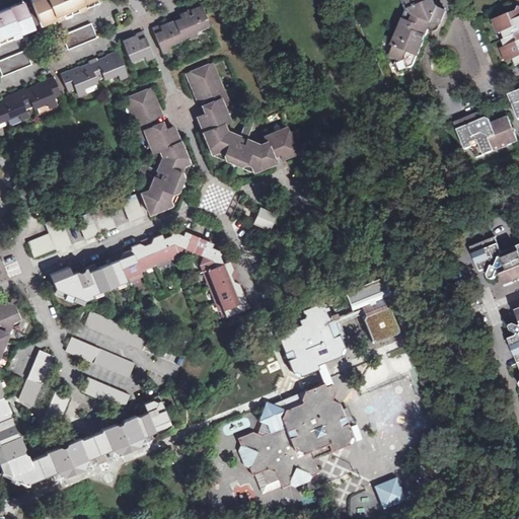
[(31,0),(43,27),(54,22),(58,21),(56,15),(63,13),(65,18),(99,4),(97,0),(31,0)]
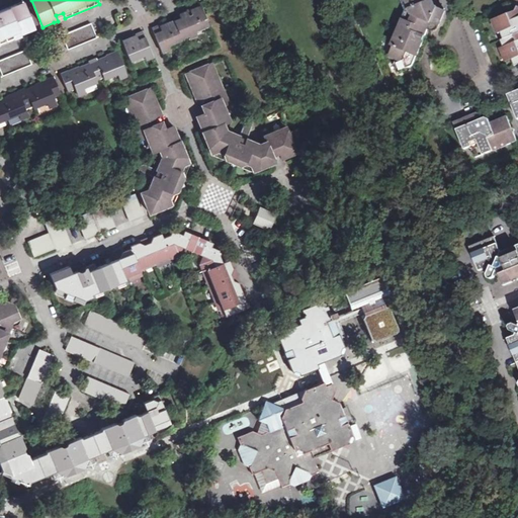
[(403,0),(408,11),(389,57),(391,57),(390,59),(399,63),(397,65),(400,71),(413,66),(430,23),(438,26),(445,11),(437,7),(436,8),(433,7),(430,0),(403,0)]
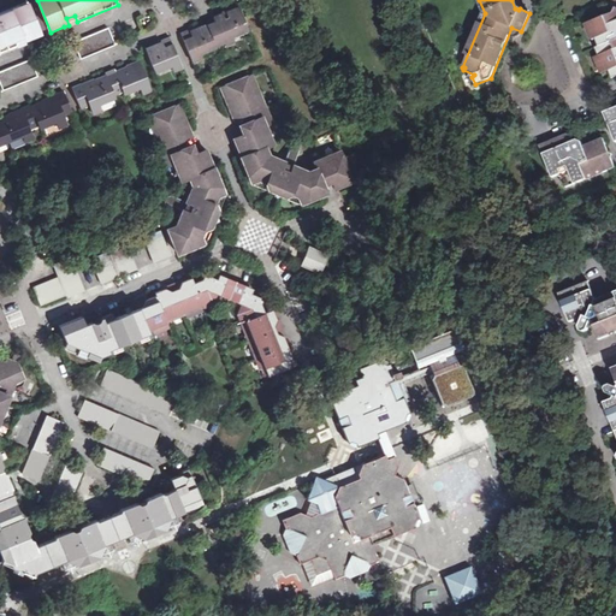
[(21,37),(23,43),(41,36),(27,3),(0,13),(0,52),(15,47),(12,41),(21,37)]
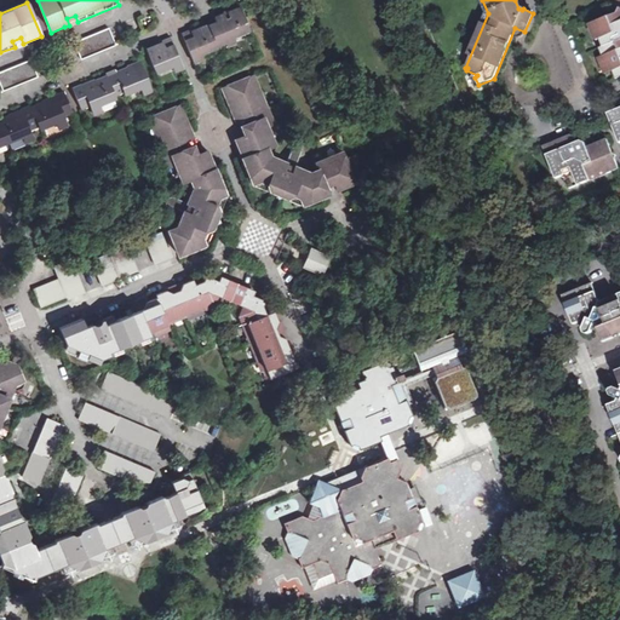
[(204,59),(201,55),(224,44),(225,47),(235,44),(233,39),(250,32),(240,7),(216,17),(216,18),(217,21),(191,32),(190,29),(182,33),(195,63),(204,59)]
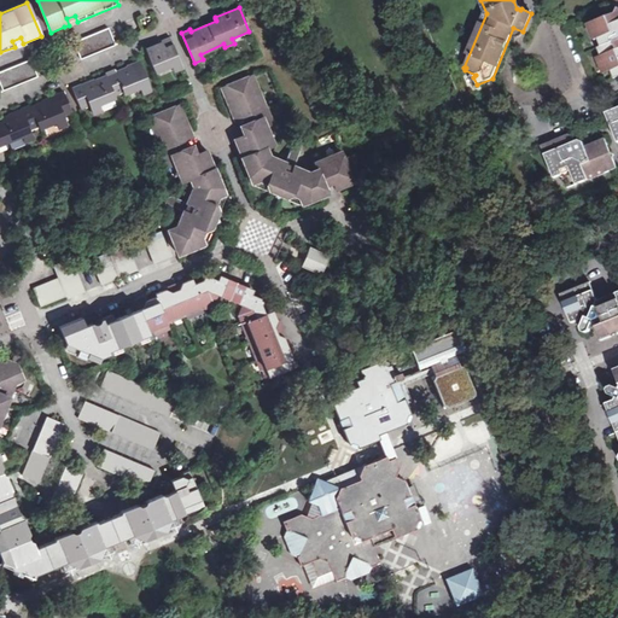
[(617,9),(616,13),(596,22),(600,29),(595,31),(602,46),(599,48),(605,64),(608,63),(614,77),(617,76),(617,9)]
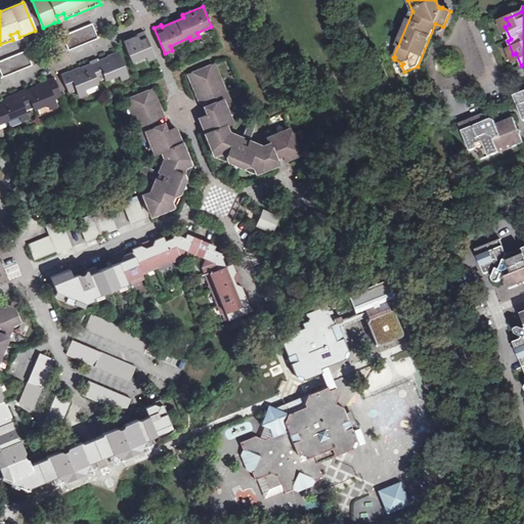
[(58,22),(66,18),(63,13),(56,15),(58,22)]
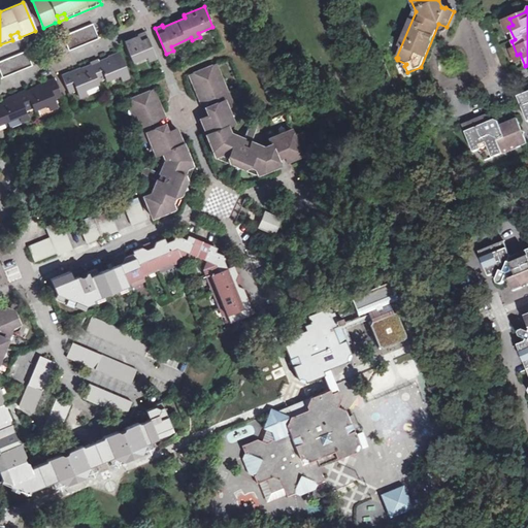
[(99,38),(93,24),(63,36),(69,51),(99,38)]
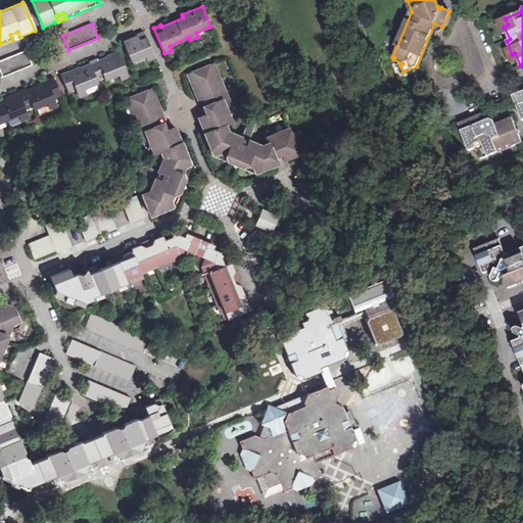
[(133,60),(145,55),(147,60),(154,57),(144,32),(137,34),(137,35),(138,37),(125,42),(127,47),(133,60)]
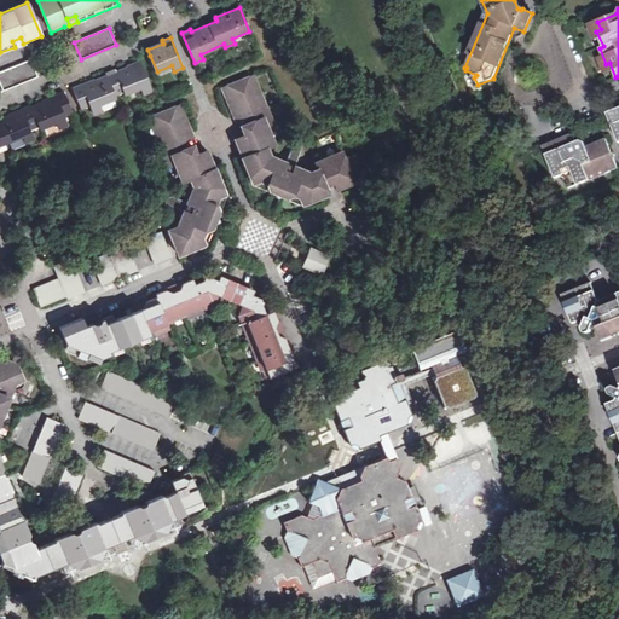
[(0,84),(3,91),(38,77),(35,70),(32,59),(0,71),(0,84)]
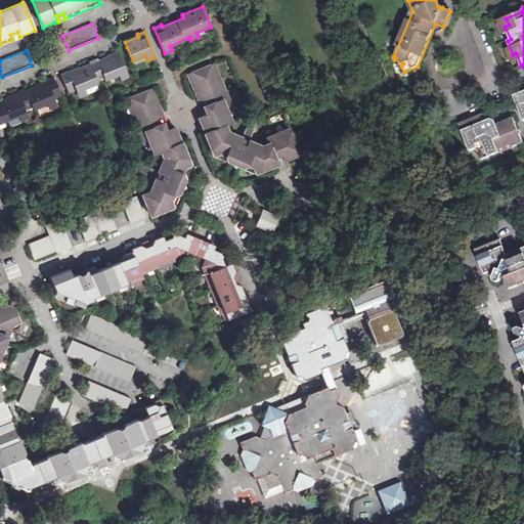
[(75,88),(79,96),(86,93),(84,88),(98,83),(97,81),(104,78),(105,80),(119,75),(121,79),(129,76),(120,52),(98,61),(97,58),(90,61),(90,64),(70,73),(69,71),(60,74),(69,91),(75,88)]
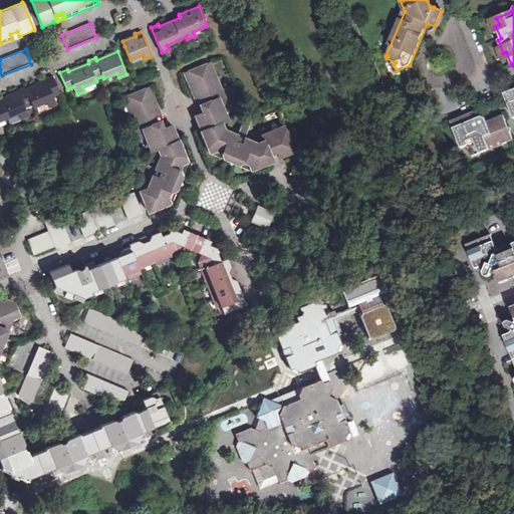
[(29,58),(31,64),(41,59),(39,55),(29,58)]
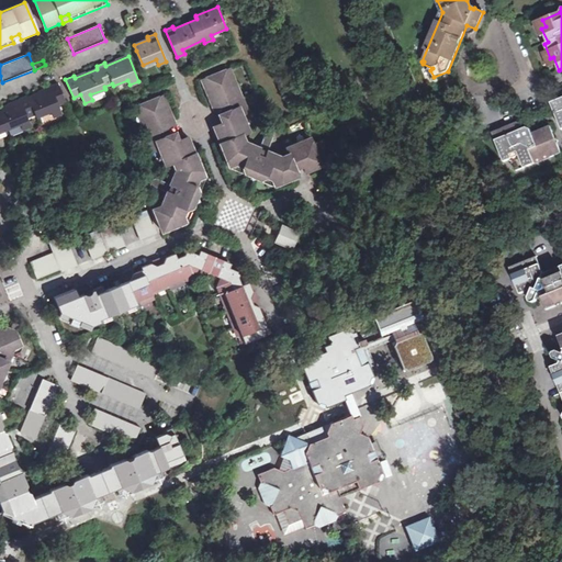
[(270,180),(273,187),(298,177),(295,170),(296,170),(303,167),(306,173),(312,171),(313,168),(323,165),(321,160),(327,158),(322,142),(314,144),(311,135),(285,146),(288,152),(288,154),(280,156),(268,150),(269,148),(273,138),(271,133),(269,132),(263,135),(259,145),(258,146),(244,141),(242,133),(246,131),(244,124),(245,119),(243,114),(246,113),(248,112),(239,92),(236,92),(226,69),(202,80),(213,105),(215,109),(220,122),(212,125),(214,133),(218,134),(221,142),(217,143),(227,168),(234,165),(240,167),(243,173),(247,175),(249,172),(256,175),(255,179),(257,180),(263,178),(270,180)]
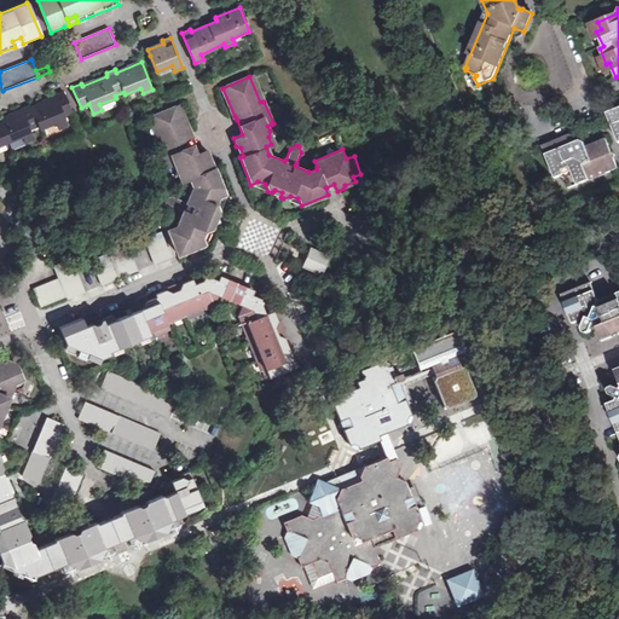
[(0,144),(22,137),(24,142),(33,138),(30,129),(39,126),(40,129),(56,122),(58,127),(67,123),(63,115),(71,113),(63,91),(53,94),(55,97),(30,106),(30,104),(21,109),(22,110),(0,119),(0,144)]
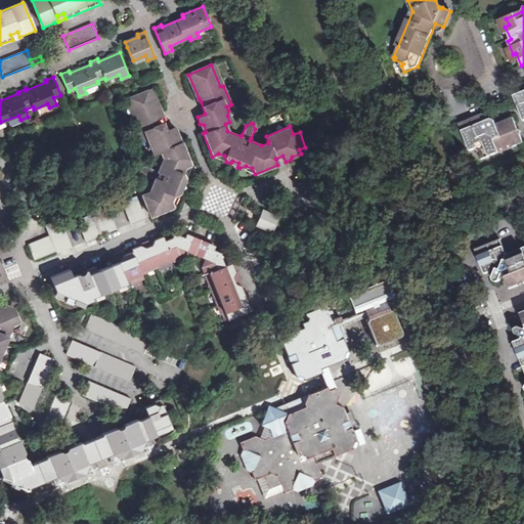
[(185,167),(190,165),(181,142),(178,142),(176,135),(176,130),(175,127),(167,129),(162,132),(159,126),(153,128),(149,121),(162,116),(162,115),(151,89),(128,99),(136,120),(134,123),(141,141),(144,140),(145,140),(147,144),(150,147),(154,154),(159,150),(162,159),(157,172),(156,171),(143,167),(140,168),(140,169),(142,175),(153,179),(154,179),(148,193),(141,197),(149,217),(171,208),(172,204),(171,200),(173,195),(177,194),(177,193),(179,189),(176,188),(179,182),(182,182),(185,177),(183,173),(185,167)]
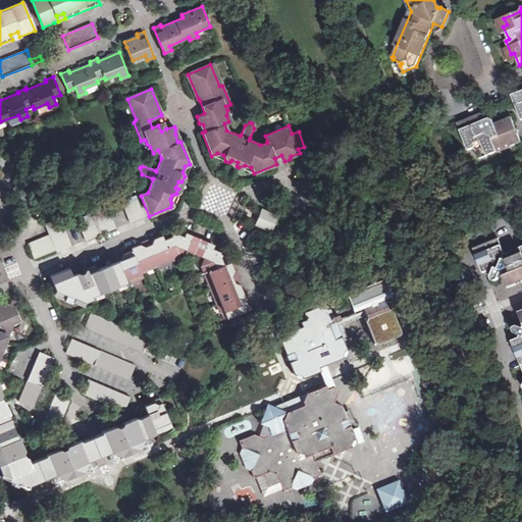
[(521,91),(513,96),(516,105),(521,118),(521,91)]
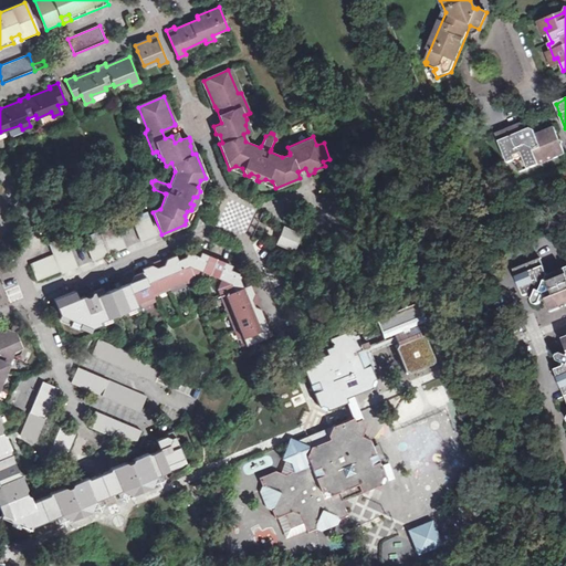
[(554,127),(542,132),(544,136),(535,139),(534,136),(535,134),(534,130),(531,129),(526,130),(523,123),(496,134),(507,164),(512,161),(517,164),(520,171),(538,164),(537,159),(551,154),(553,158),(565,154),(554,127)]
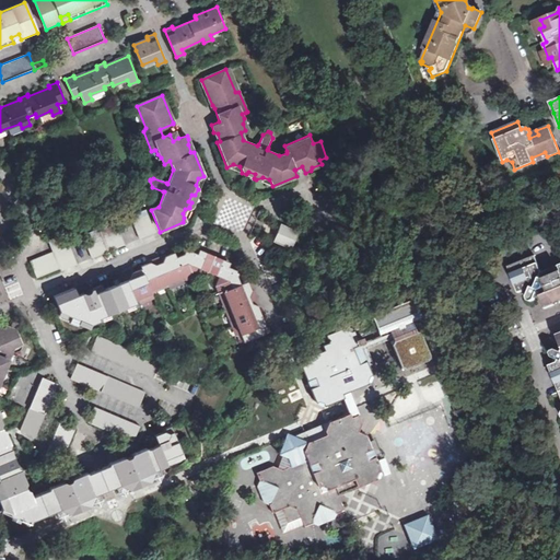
[(233,164),(226,167),(226,168),(242,174),(242,173),(240,166),(233,164)]
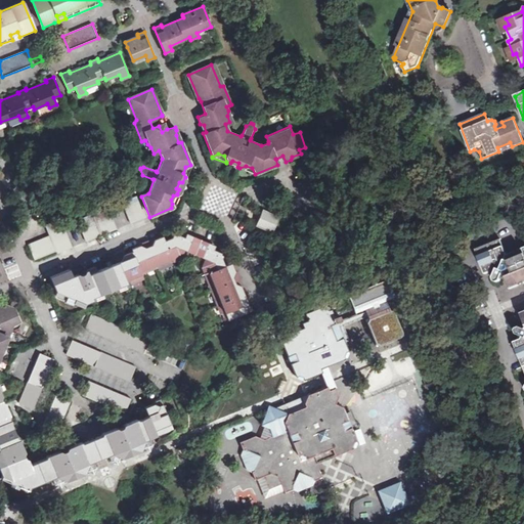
[(237,167),(238,163),(232,161),(230,163),(231,169),(237,167)]
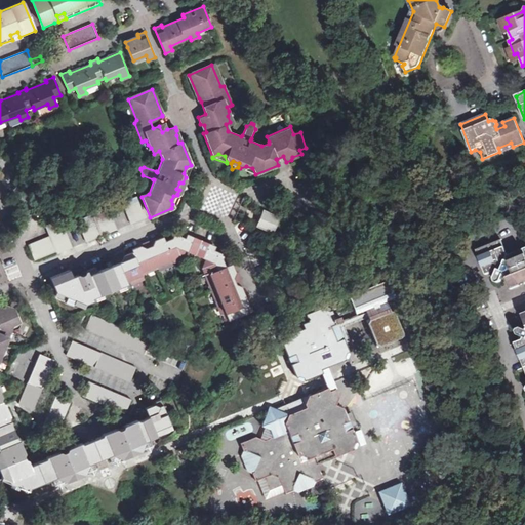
[(184,173),(186,177),(187,178),(192,166),(191,165),(186,167),(184,173)]
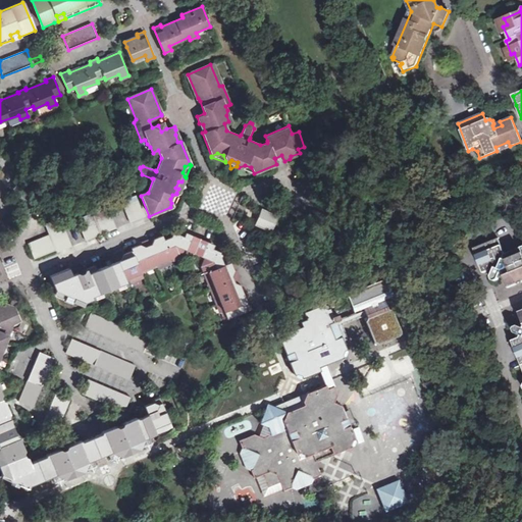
[(251,167),(245,165),(239,167),(239,168),(253,174),(254,173),(251,167)]
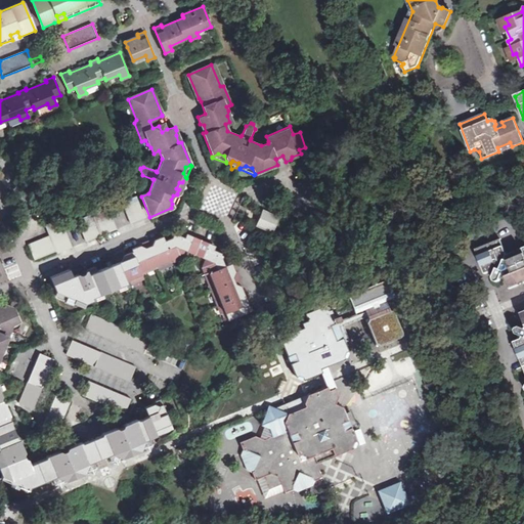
[(130,224),(146,218),(137,197),(126,202),(122,203),(130,224)]
